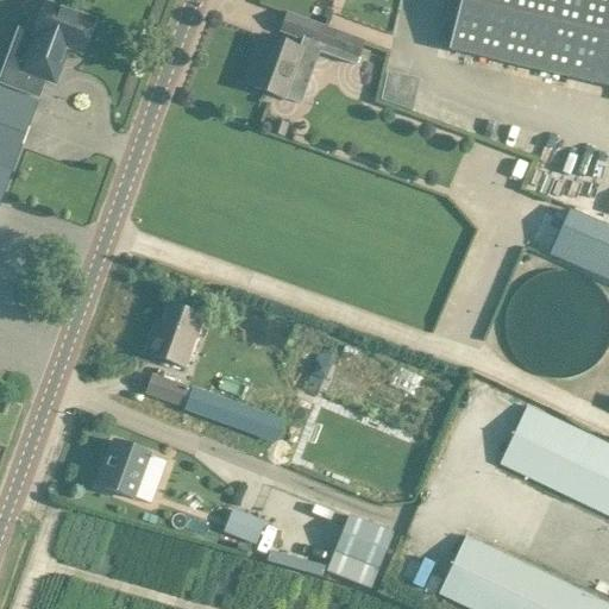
[(608,0),(459,0),(447,50),(608,87),(608,0)]
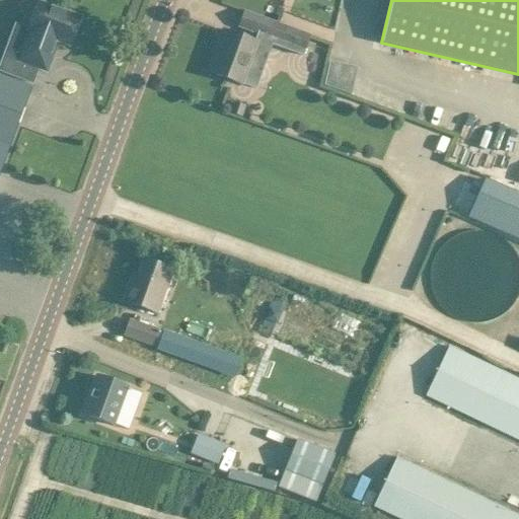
[(28,31),(17,62),(46,73),(54,52),(51,51),(54,44),(57,45),(58,43),(69,47),(79,18),(38,3),(27,31),(28,31)]
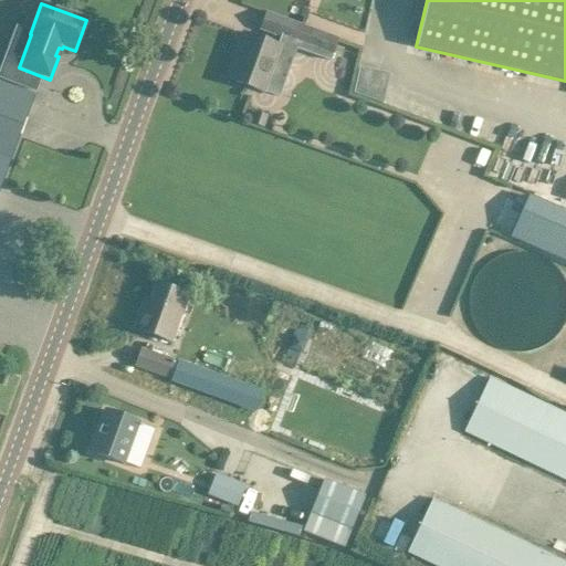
[(241,53),(231,81),(262,92),(269,75),(283,81),(295,49),(305,53),(329,62),(338,40),(313,31),(297,25),(266,14),(261,30),(282,38),(279,46),(243,33),(237,52),(241,53)]
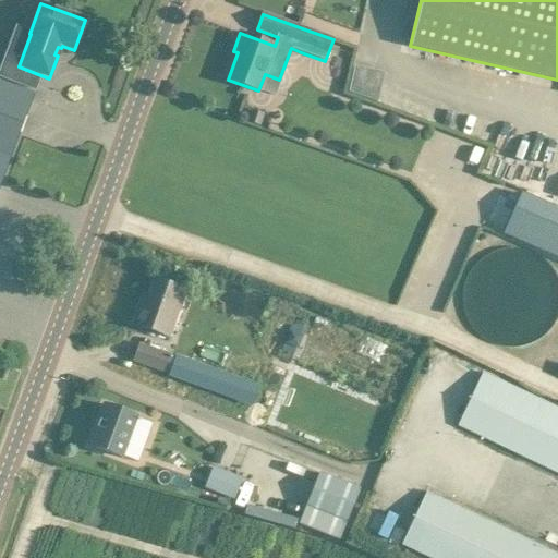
[(0,185),(19,135),(34,96),(0,83),(0,185)]
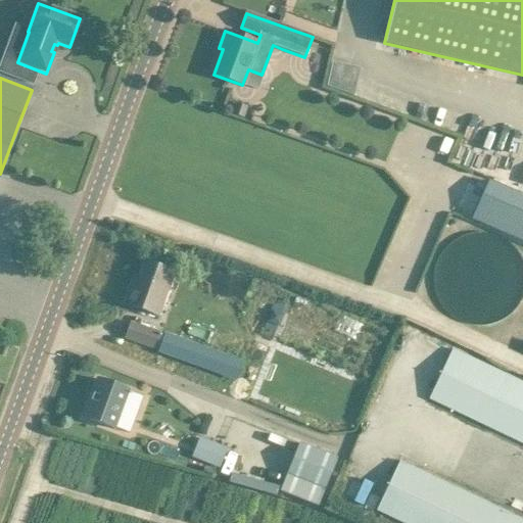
[(243,119),(247,107),(235,103),(231,115),(243,119)]
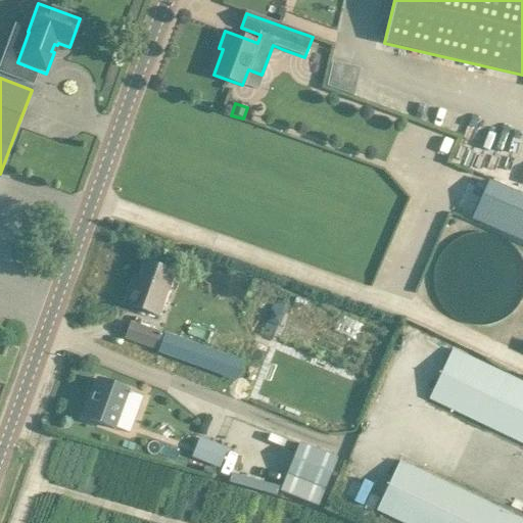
[(522,197),(487,182),(471,220),(522,242),(522,197)]
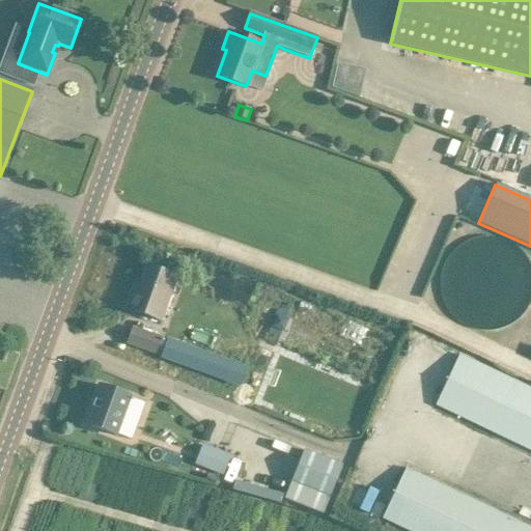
[(127,309),(146,316),(159,320),(176,277),(166,273),(146,267),(140,284),(136,283),(127,309)]
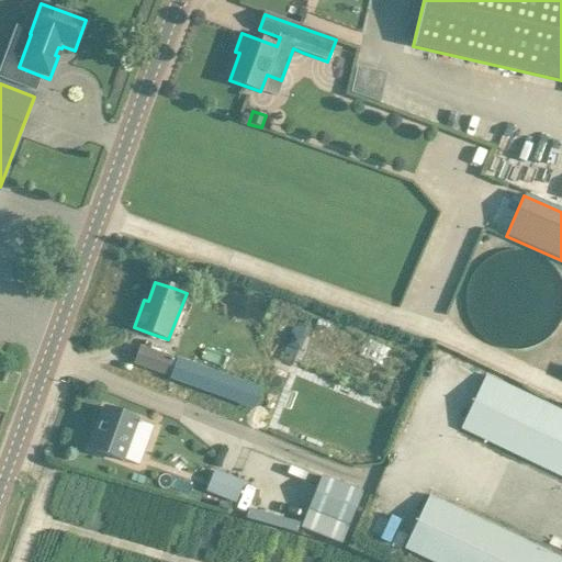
[(287,346),(299,350),(303,338),(291,334),(287,346)]
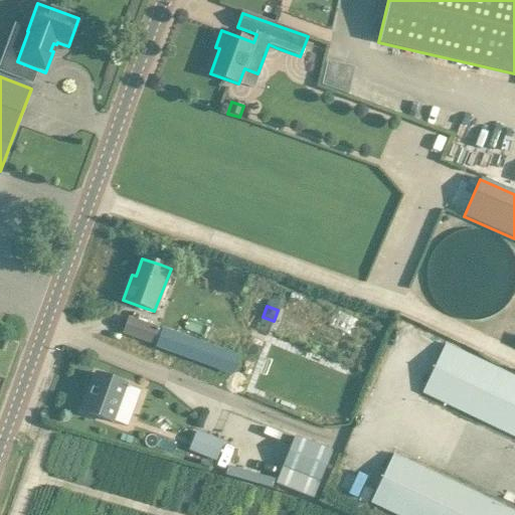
[(127,318),(122,333),(155,345),(158,336),(160,330),(127,318)]
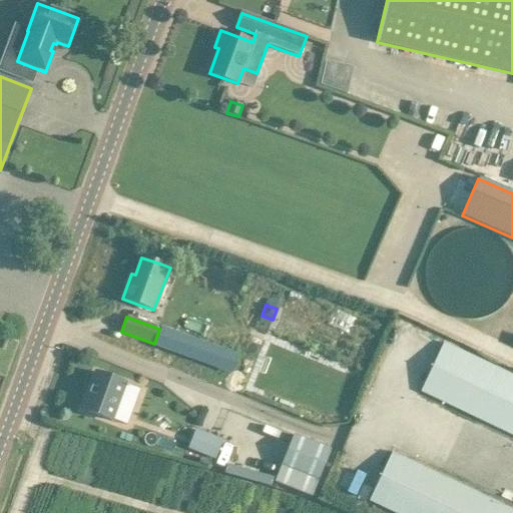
[(161,329),(155,346),(187,358),(193,340),(161,329)]
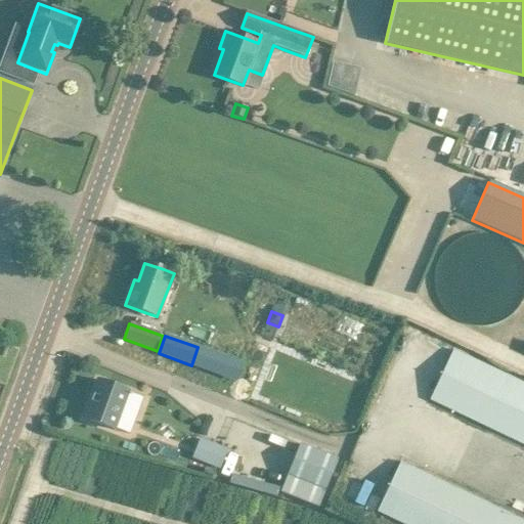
[(523,385),(452,351),(430,399),(523,443),(523,385)]
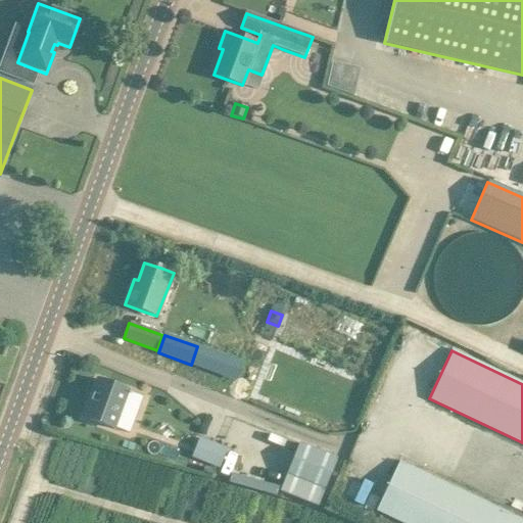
[(96,378),(82,418),(101,425),(115,430),(116,428),(130,432),(142,397),(130,392),(130,390),(115,385),(96,378)]
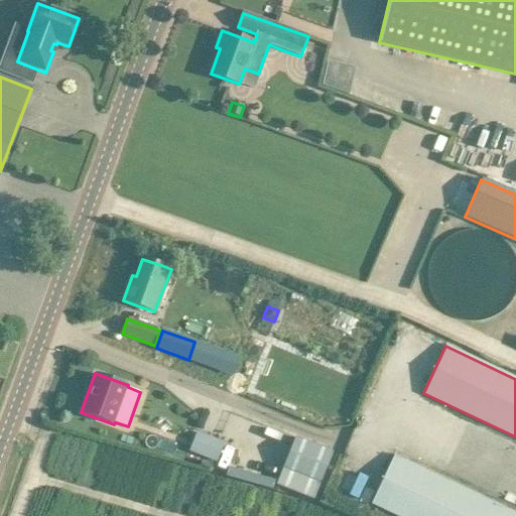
[(224,443),(197,432),(188,452),(216,463),(224,443)]
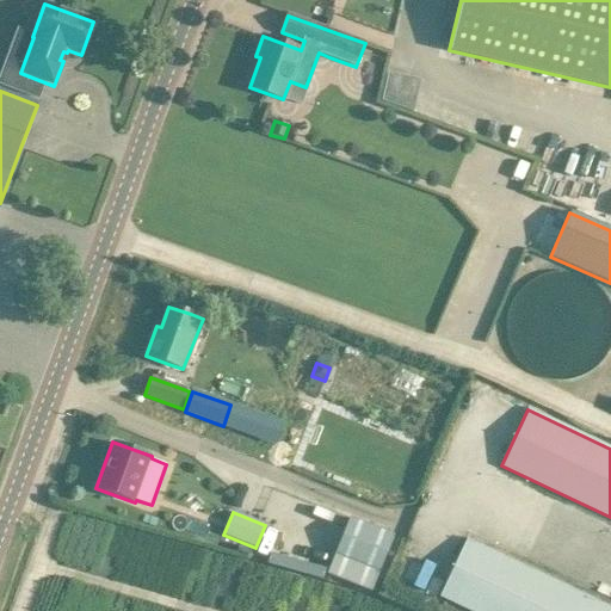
[(334,554),(326,574),(371,592),(380,573),(394,536),(350,518),(334,554)]
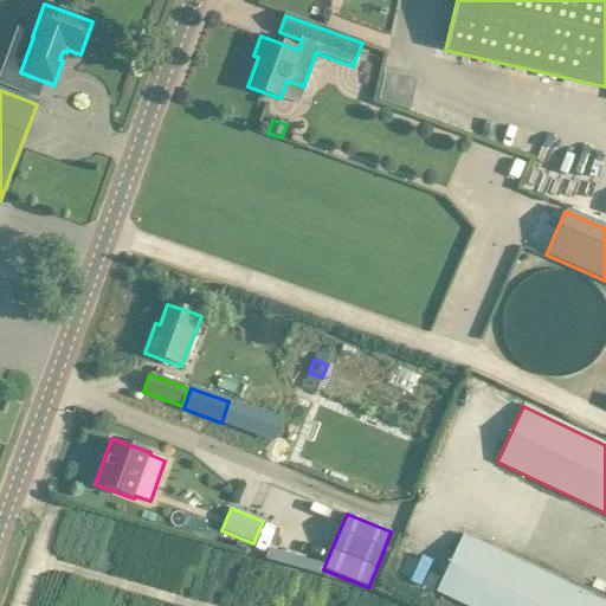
[(605,605),(605,601),(463,535),(436,591),(468,605),(605,605)]
